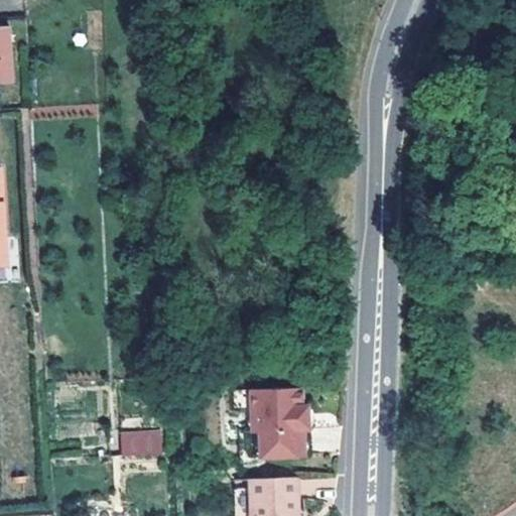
[(7,30),(0,30),(0,84),(10,84),(7,30)]
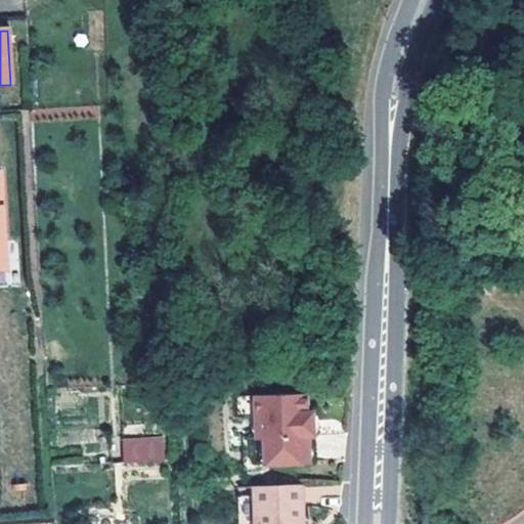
[(0,269),(10,269),(4,168),(0,168),(0,269)]
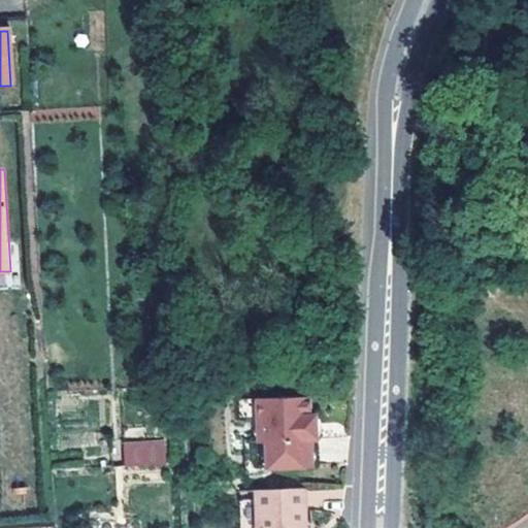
[(309,416),(308,397),(257,398),(258,440),(245,441),(246,468),(311,466),(310,440),(316,440),(315,417),(309,416)]
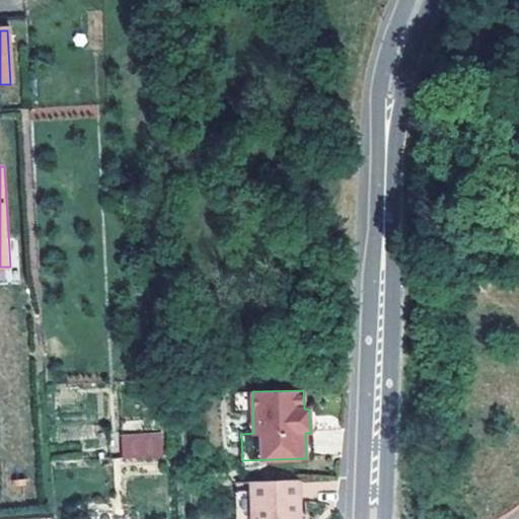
[(163,458),(162,432),(120,433),(121,459),(163,458)]
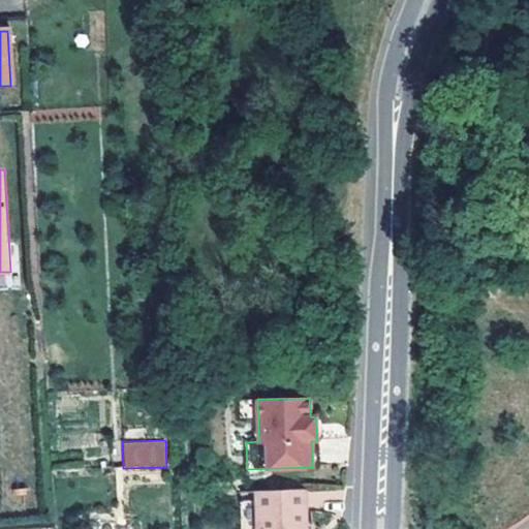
[(255,500),(256,528),(296,528),(297,527),(304,526),(302,489),(255,491),(255,500)]
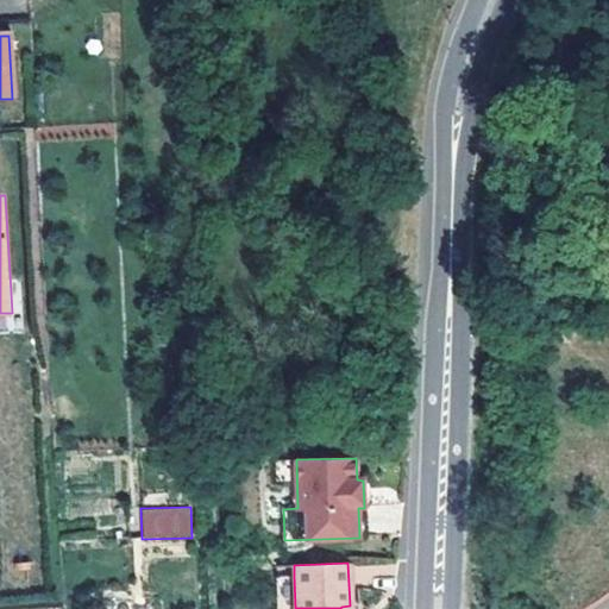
[(281,608),(295,608),(294,576),(280,577),(281,608)]
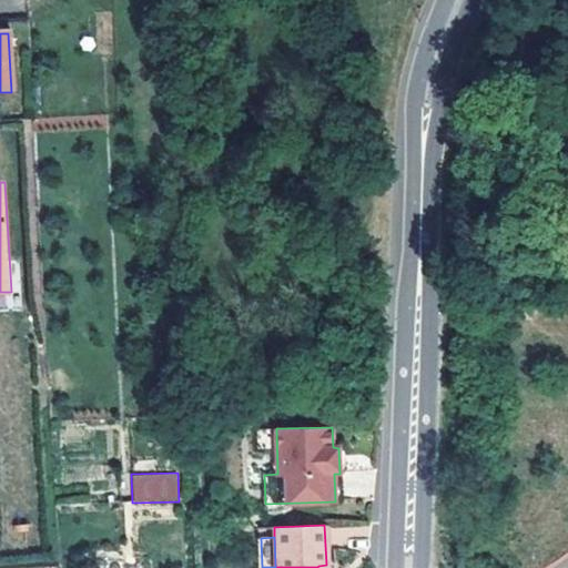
All buildings are outlined.
